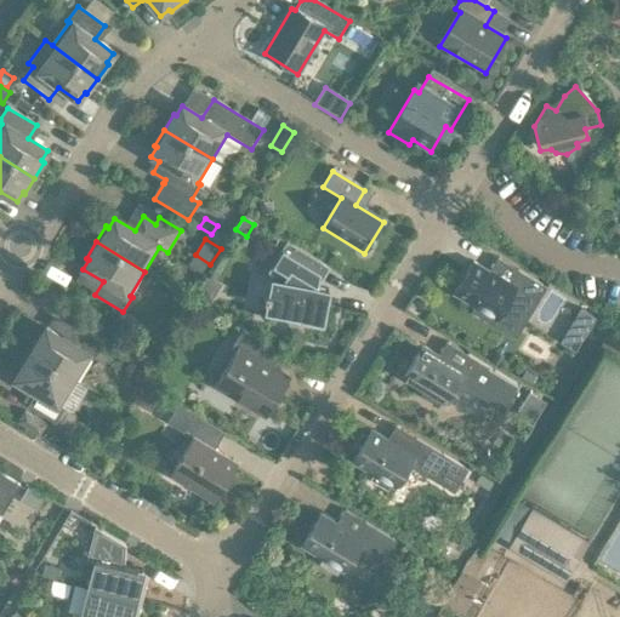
[(297,325),(320,330),(322,323),(328,291),(317,289),(330,268),(286,241),(267,273),(273,276),(266,312),(299,318),(297,325)]
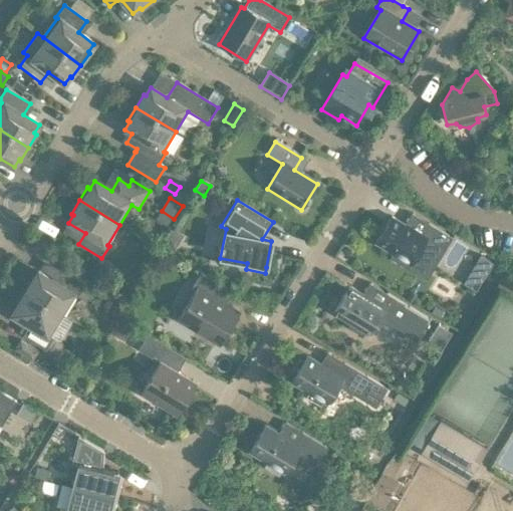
[(392,218),(375,244),(393,255),(391,259),(405,268),(408,264),(426,274),(441,249),(445,252),(452,239),(429,225),(422,237),(392,218)]
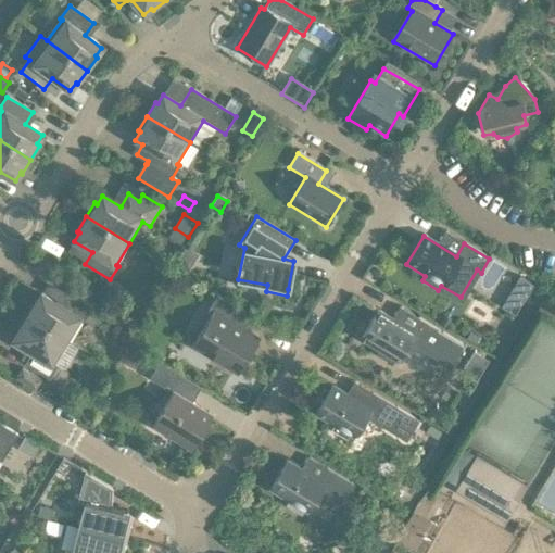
[(180,258),(174,267),(187,275),(193,265),(180,258)]
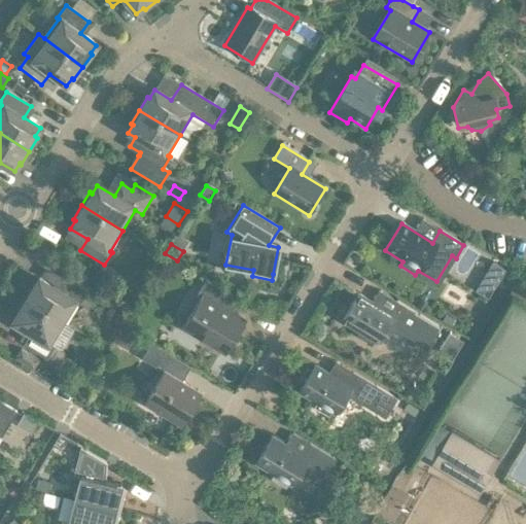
[(504,270),(492,263),(488,271),(500,278),(504,270)]
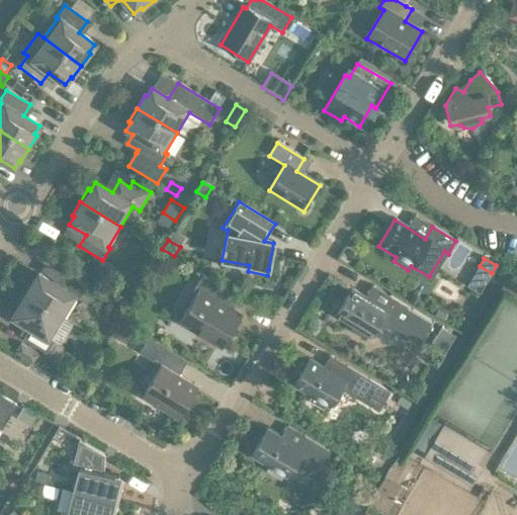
[(86,288),(63,274),(56,285),(38,275),(33,283),(31,282),(23,295),(64,320),(76,299),(78,301),(86,288)]
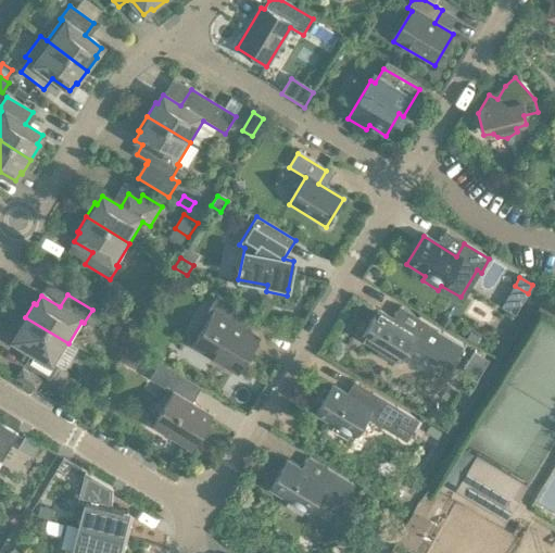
[(257,341),(242,331),(251,317),(217,297),(207,312),(212,315),(193,346),(238,373),(257,341)]
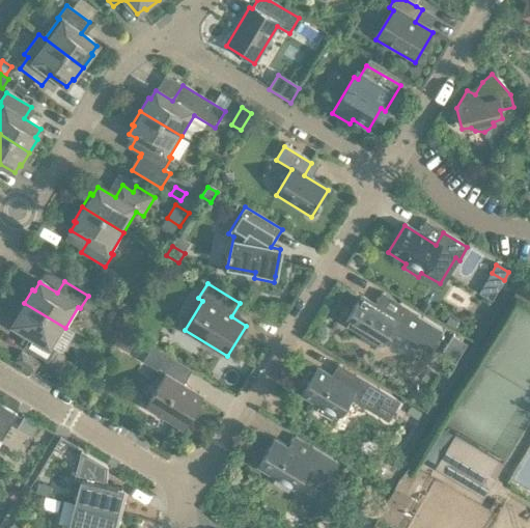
[(361,298),(344,325),(362,335),(360,340),(374,350),(378,344),(381,346),(392,327),(408,336),(412,330),(434,342),(441,330),(399,305),(392,316),(361,298)]
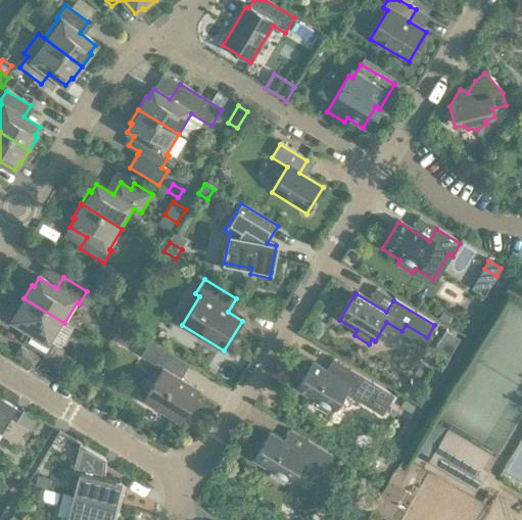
[(15,312),(17,313),(13,321),(30,331),(22,343),(47,358),(54,344),(52,343),(64,323),(24,298),(15,312)]
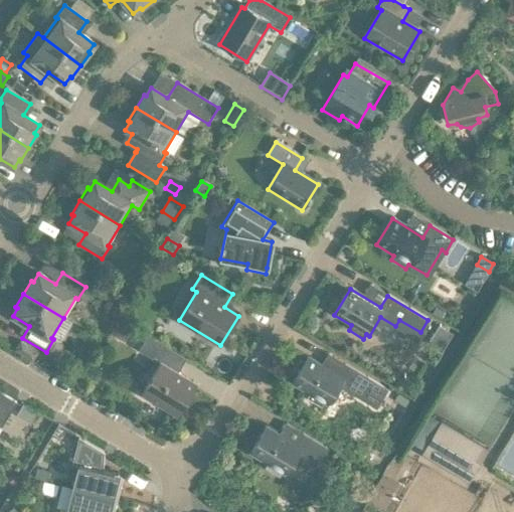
[(134,330),(119,321),(111,335),(126,343),(134,330)]
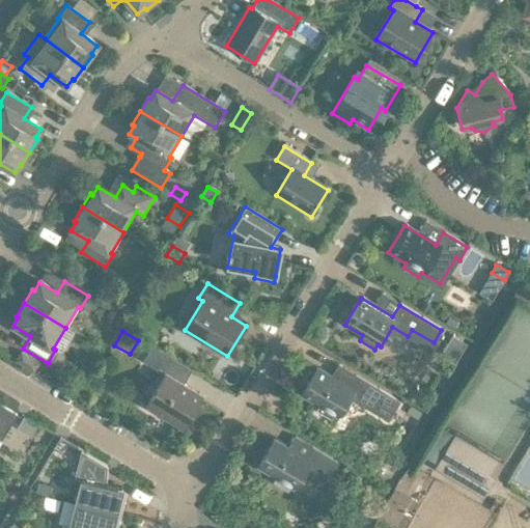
[(451,336),(440,357),(454,365),(459,358),(467,345),(451,336)]
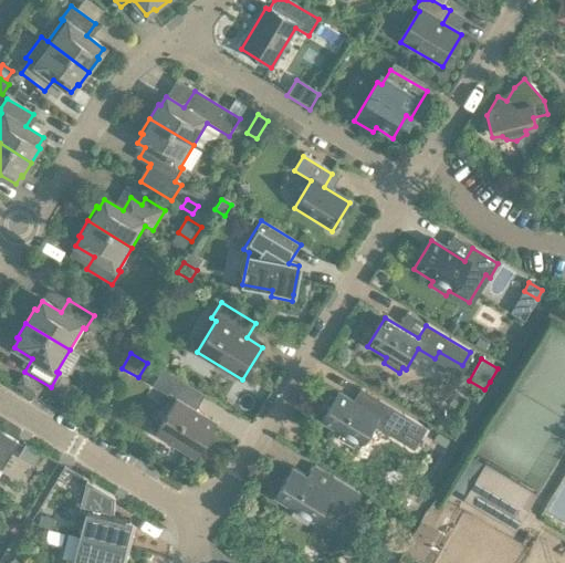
[(216,424),(195,412),(205,396),(161,371),(152,386),(175,400),(155,434),(195,458),(216,424)]
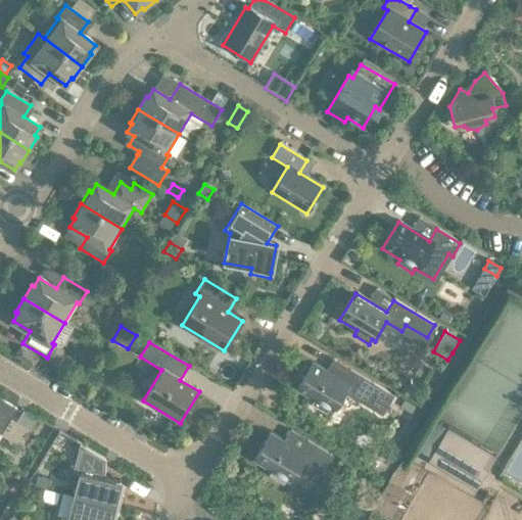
[(38,359),(20,348),(14,357),(33,368),(38,359)]
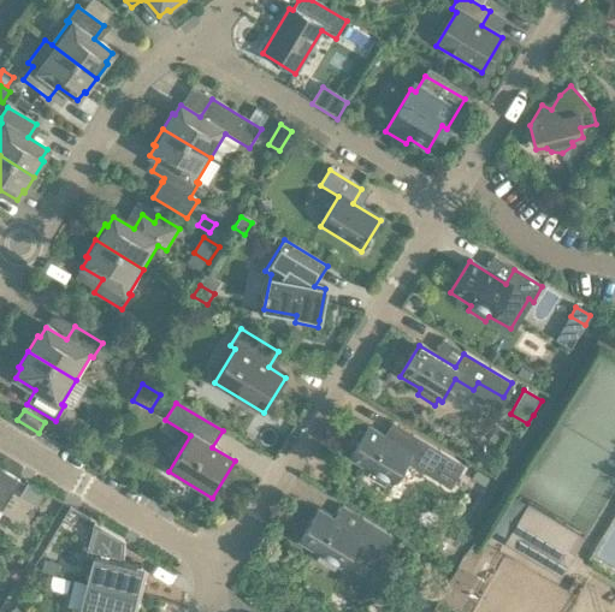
[(354,452),(349,459),(370,471),(367,477),(384,488),(388,482),(391,485),(404,463),(424,474),(429,465),(453,480),(461,465),(413,437),(404,450),(368,428),(364,434),(360,432),(349,449),(354,452)]
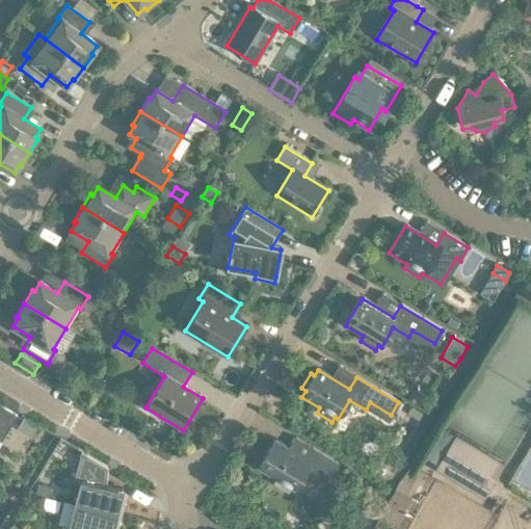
[(0,441),(1,442),(17,417),(0,406),(0,441)]
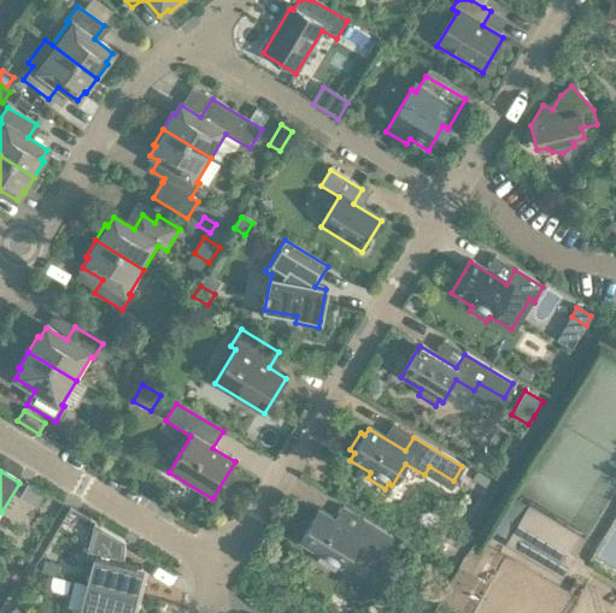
[(29,485),(21,499),(39,510),(47,496),(29,485)]
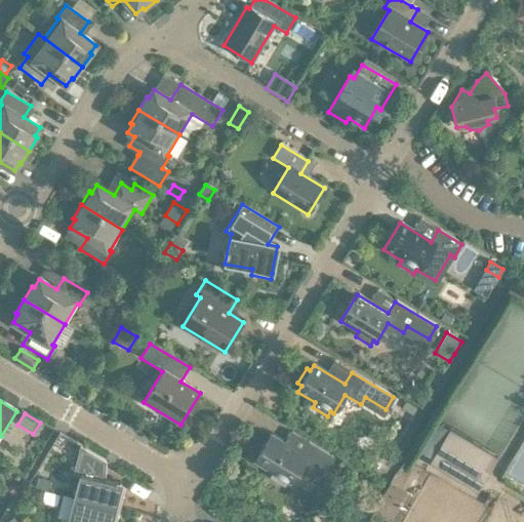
[(497,459),(449,430),(429,464),(477,493),(497,459)]
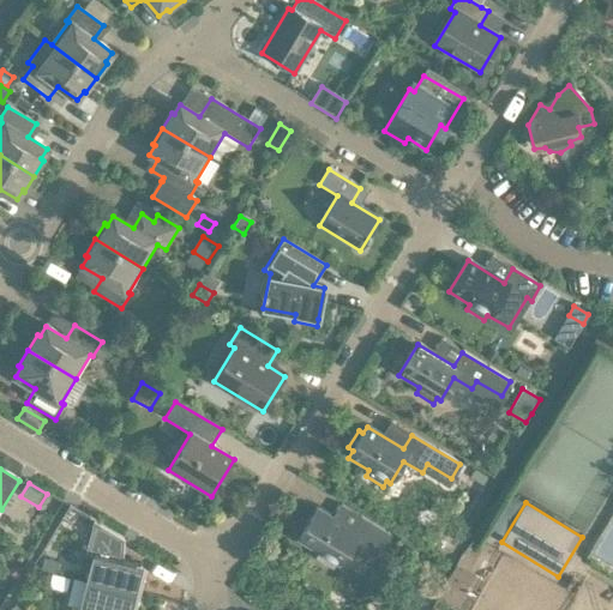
[(317,509),(298,541),(318,554),(316,559),(332,569),(336,565),(340,567),(353,544),(371,555),(376,547),(380,550),(389,536),(361,518),(353,532),(317,509)]
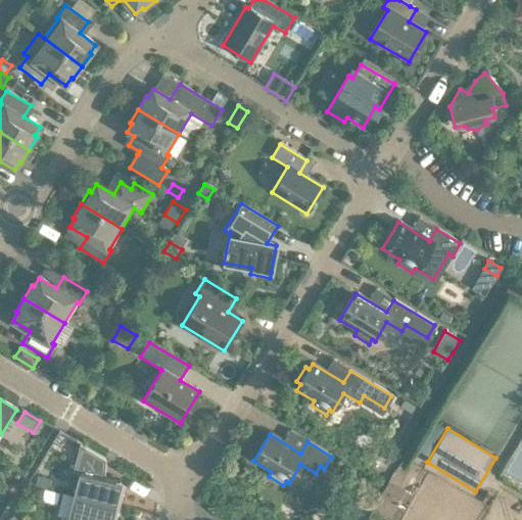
[(105,462),(105,461),(80,445),(73,472),(80,474),(75,498),(119,508),(121,488),(119,488),(121,482),(99,478),(103,461),(105,462)]
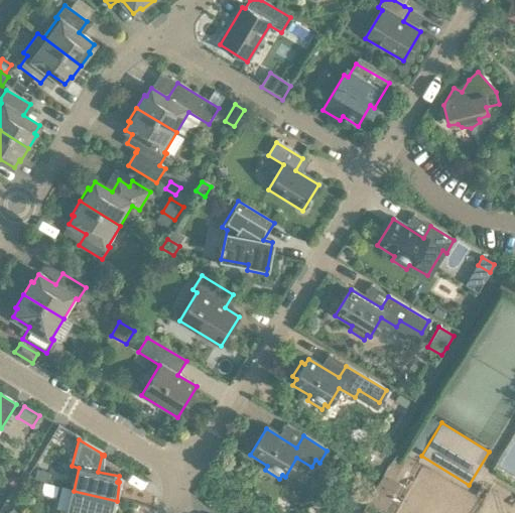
[(37,471),(34,480),(46,483),(48,474),(37,471)]
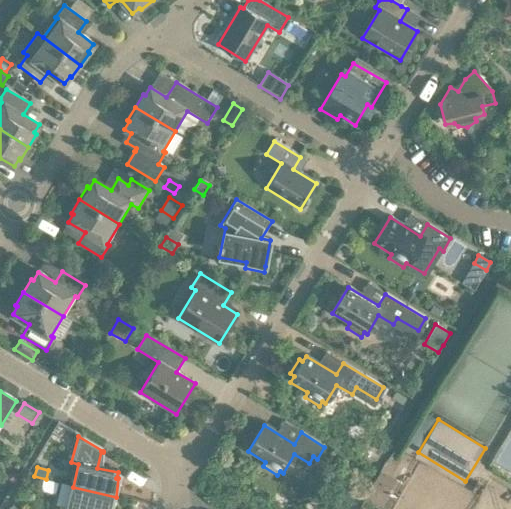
[(111,508),(116,497),(73,487),(67,508),(64,508),(60,507),(60,508),(111,508)]
